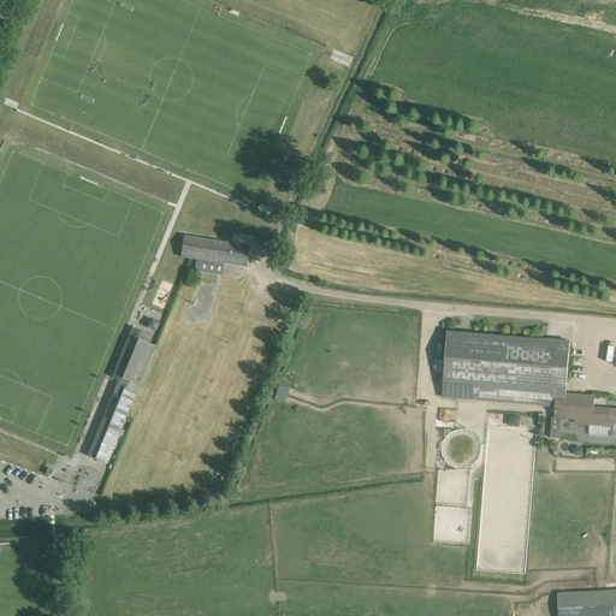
[(221,276),(224,264),(247,267),(249,246),(184,237),(181,258),(196,260),(194,272),(221,276)]
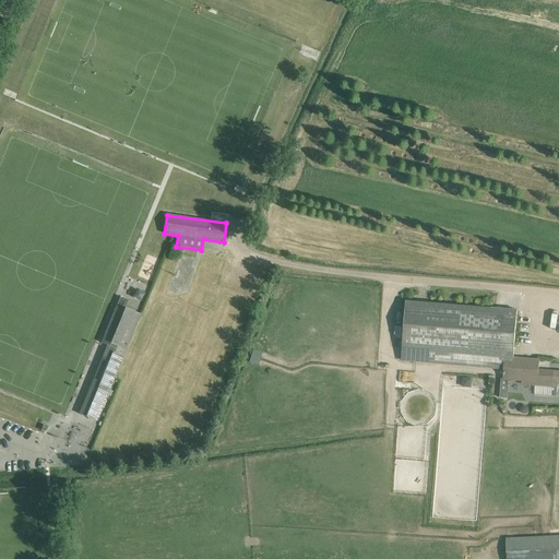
[(121,298),(143,305),(149,286),(127,280),(121,298)]
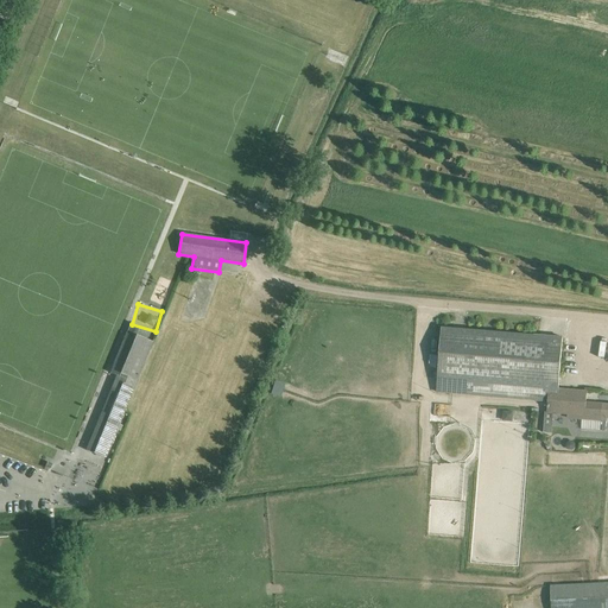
[(441,340),(437,392),(549,401),(548,412),(553,413),(568,413),(568,418),(582,419),(581,429),(600,431),(601,420),(602,422),(603,422),(602,431),(606,431),(606,422),(607,418),(607,403),(603,403),(587,401),(587,392),(558,390),(563,337),(442,328),(441,340)]
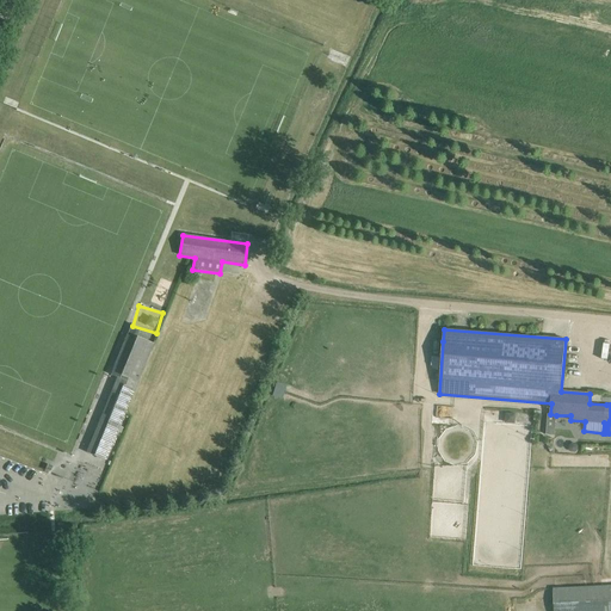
[(153,346),(127,335),(111,375),(117,377),(87,452),(105,461),(117,431),(121,433),(123,427),(119,426),(153,346)]
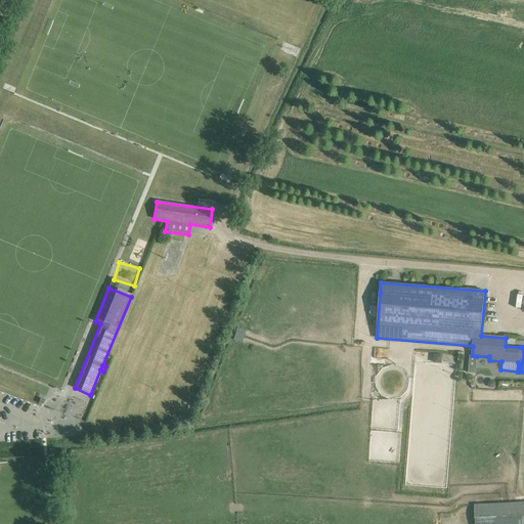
[(523,523),(523,503),(474,505),(475,523),(523,523)]
